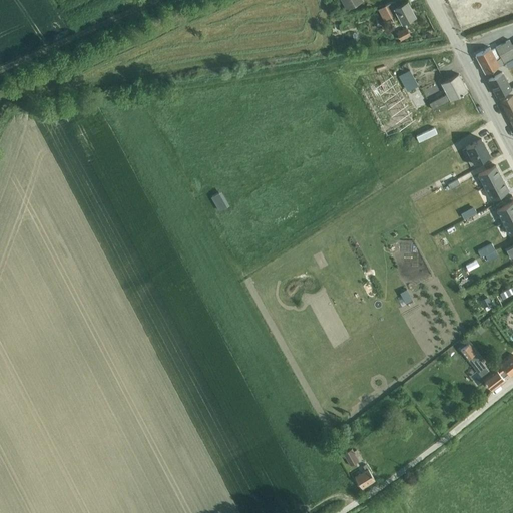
[(340,0),(346,11),(363,1),(362,0),(340,0)]
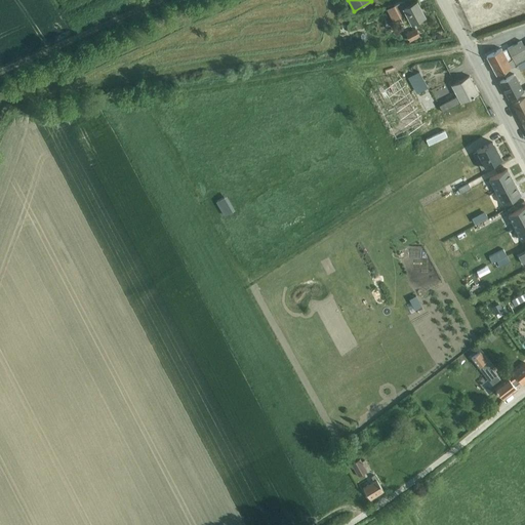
[(425,17),(416,2),(407,6),(404,0),(394,6),(400,17),(406,14),(411,25),(414,23),(415,24),(419,22),(418,21),(425,17)]
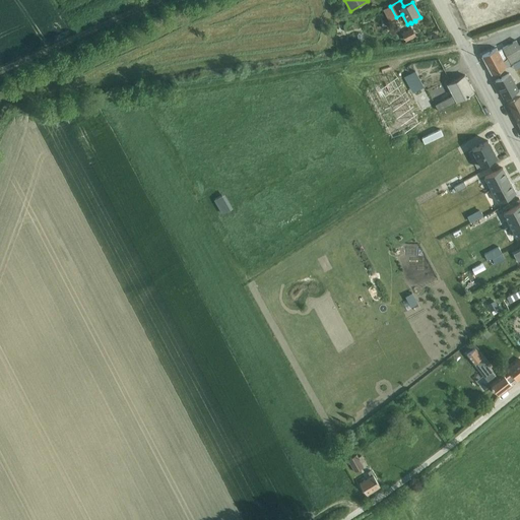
[(471,7),(474,15),(495,9),(493,1),(471,7)]
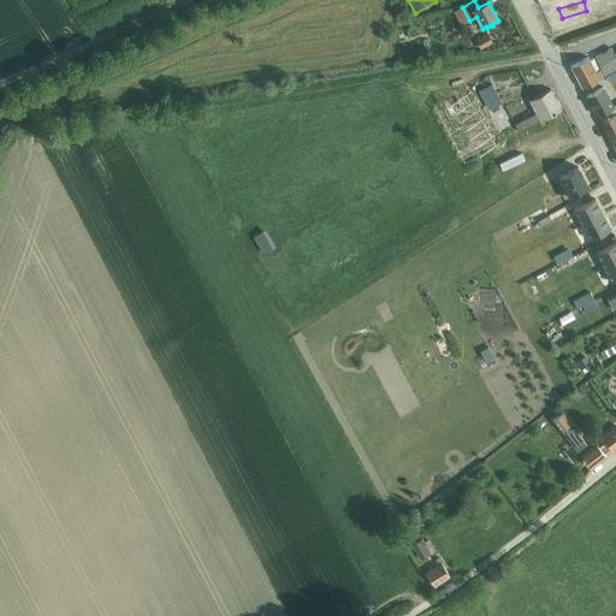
[(489,34),(477,39),(481,48),(493,42),(489,34)]
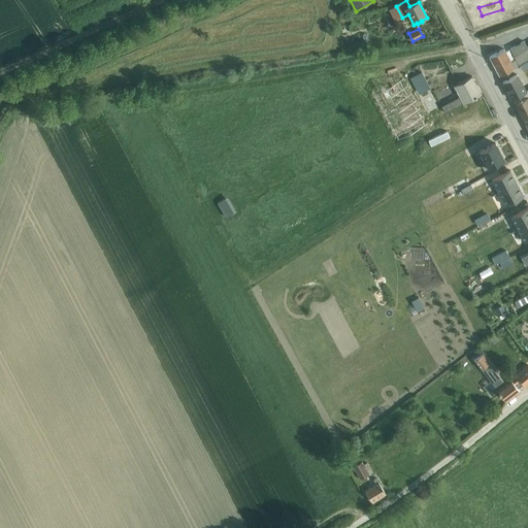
[(527,58),(527,44),(527,45),(524,40),(509,48),(510,50),(506,52),(504,48),(490,57),(499,75),(518,65),(518,64),(527,58)]
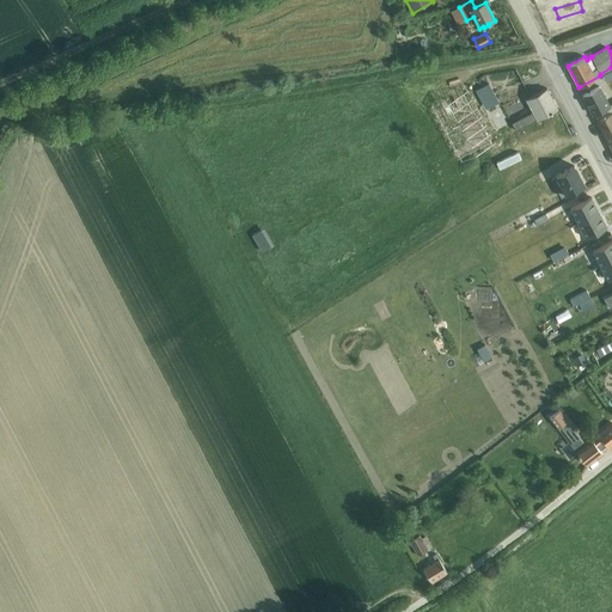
[(489,84),(477,90),(487,108),(499,102),(489,84)]
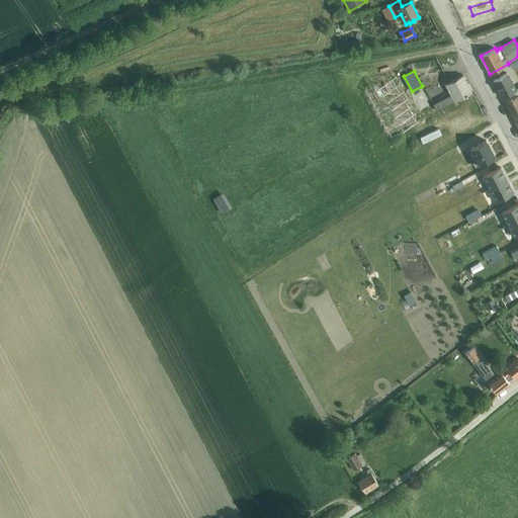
[(502,97),(516,90),(508,73),(494,80),(502,97)]
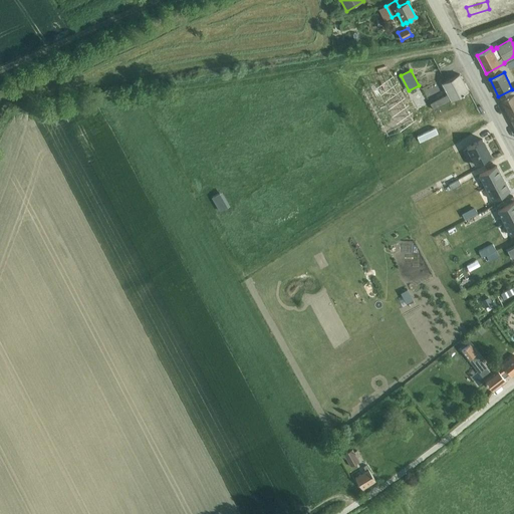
[(448,94),(430,103),(434,109),(469,91),(460,74),(442,83),(448,94)]
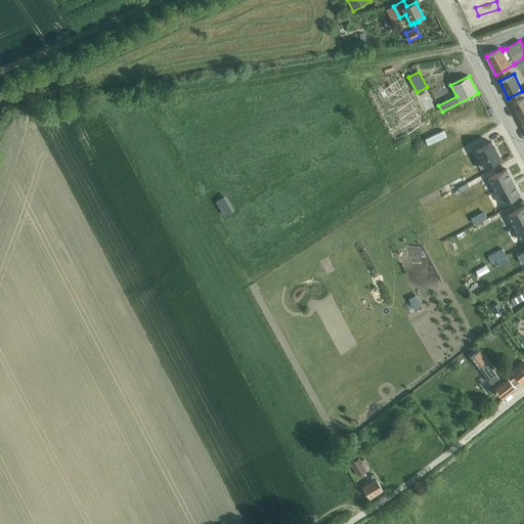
[(523,94),(523,95),(511,103),(521,123),(523,122),(523,90),(522,91),(523,94)]
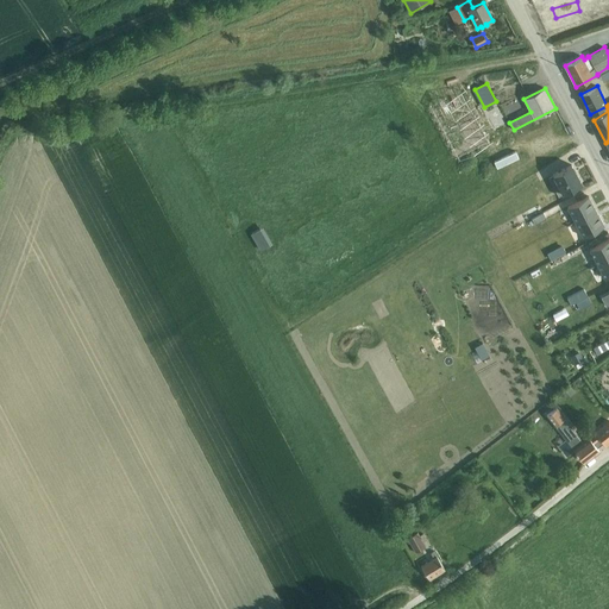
[(608,110),(607,106),(590,114),(594,120),(608,111),(608,110)]
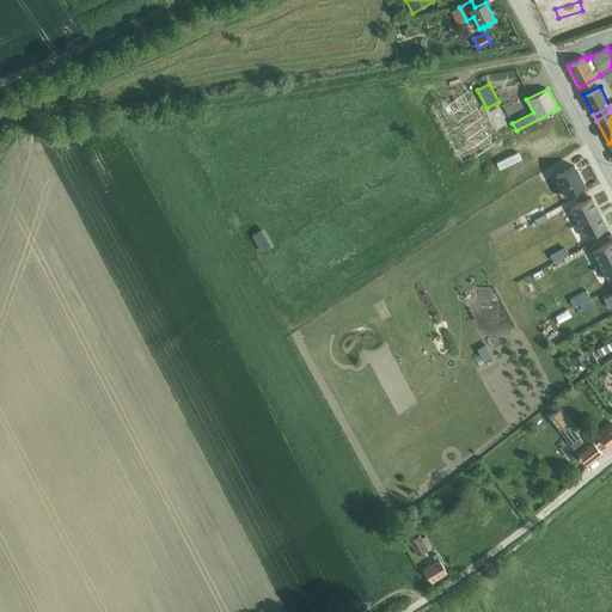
[(484,130),(489,145),(514,135),(509,121),(484,130)]
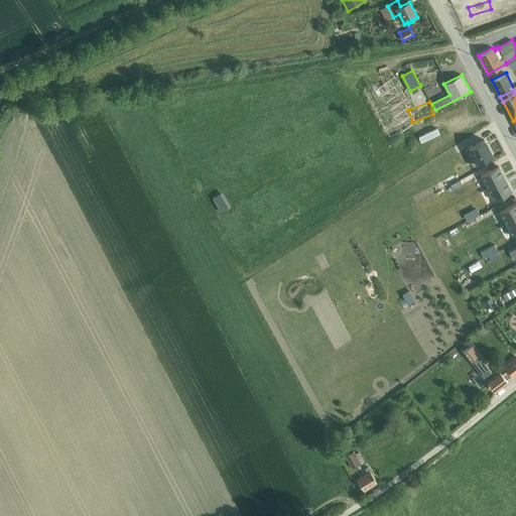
[(485,139),(465,150),(474,166),(493,155),(485,139)]
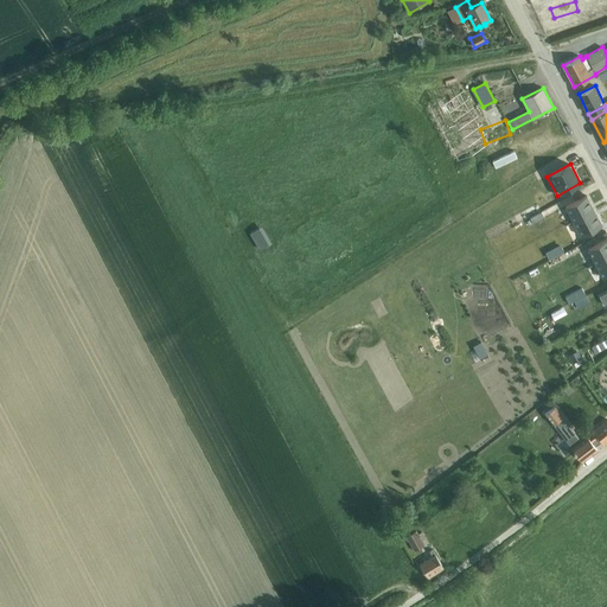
[(574,222),(594,210),(587,196),(566,206),(574,222)]
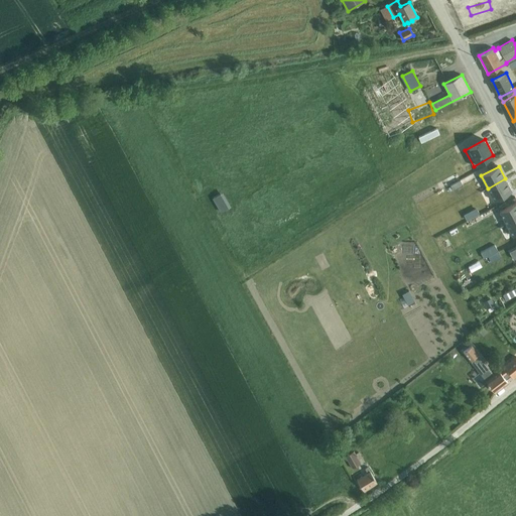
[(464,184),(474,179),(471,174),(462,179),(464,184)]
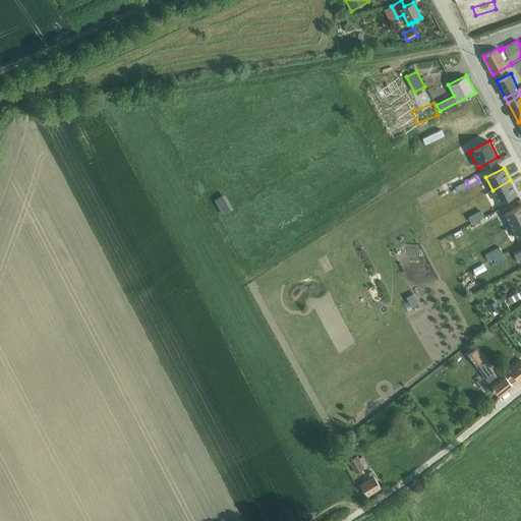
[(510,180),(493,190),(499,203),(517,193),(510,180)]
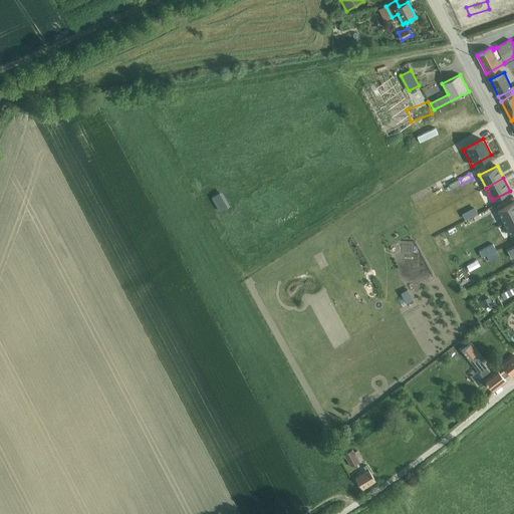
[(458,180),(449,185),(452,190),(461,185),(458,180)]
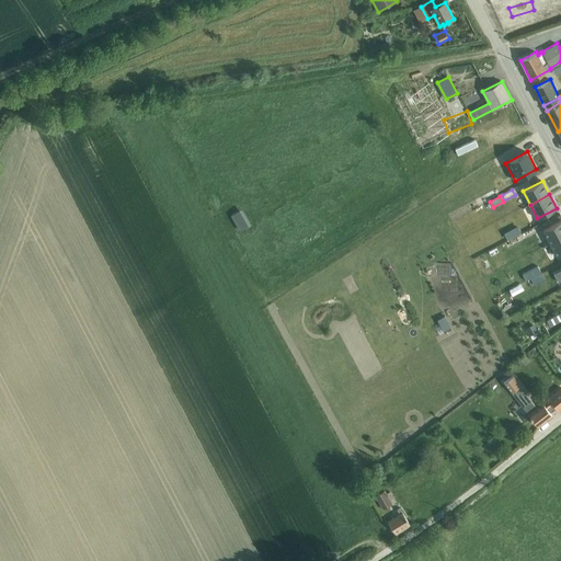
[(242,208),(230,216),(240,231),(251,225),(242,208)]
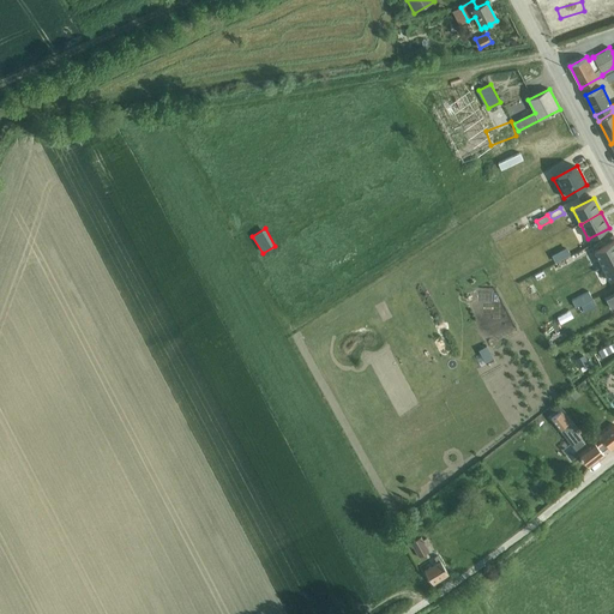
[(613,241),(594,251),(602,266),(613,259),(613,241)]
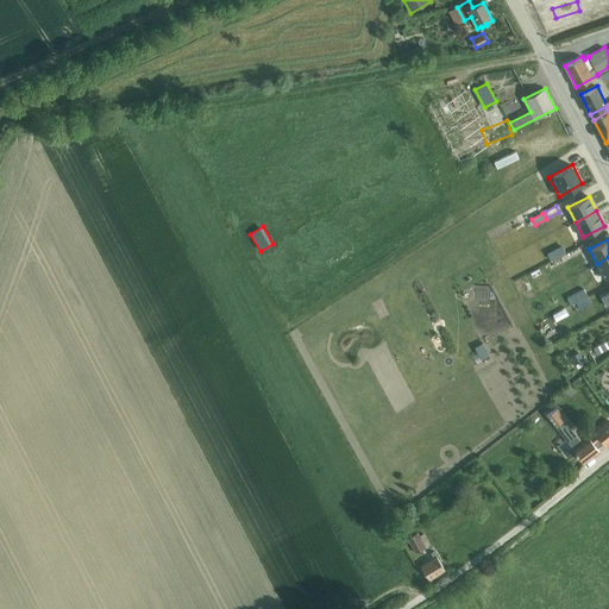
[(566,253),(563,245),(547,253),(552,261),(566,253)]
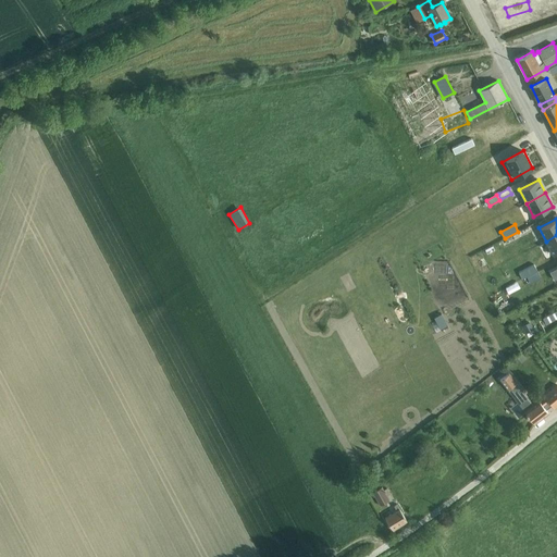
[(556,235),(546,242),(553,255),(556,252),(556,235)]
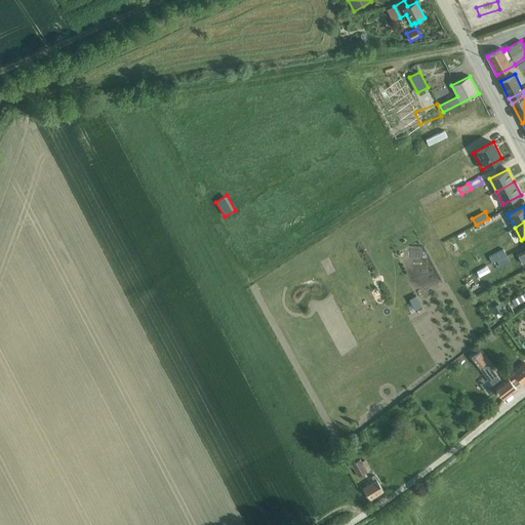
[(507,255),(503,249),(489,256),(492,264),(496,260),(507,255)]
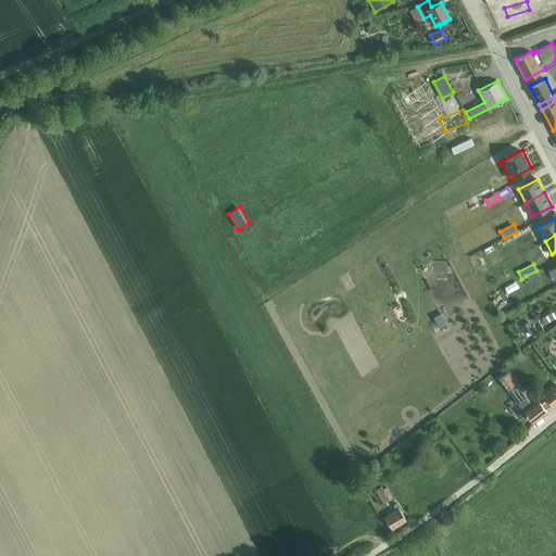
[(536,270),(526,276),(529,282),(540,277),(536,270)]
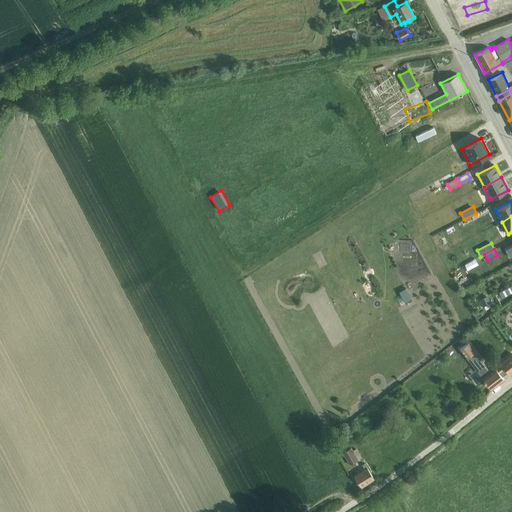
[(511,284),(499,291),(502,297),(511,291),(511,284)]
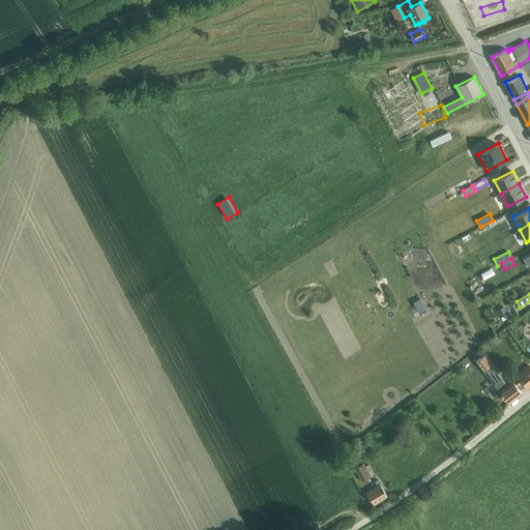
[(420,297),(414,301),(419,313),(427,310),(420,297)]
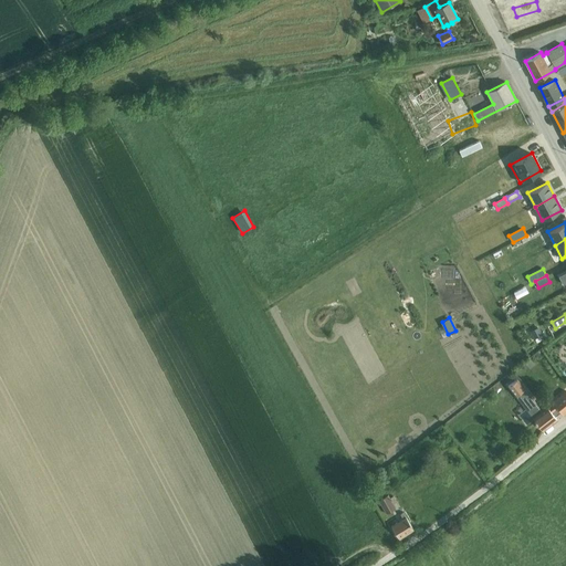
[(538,327),(531,331),(534,338),(543,334),(538,327)]
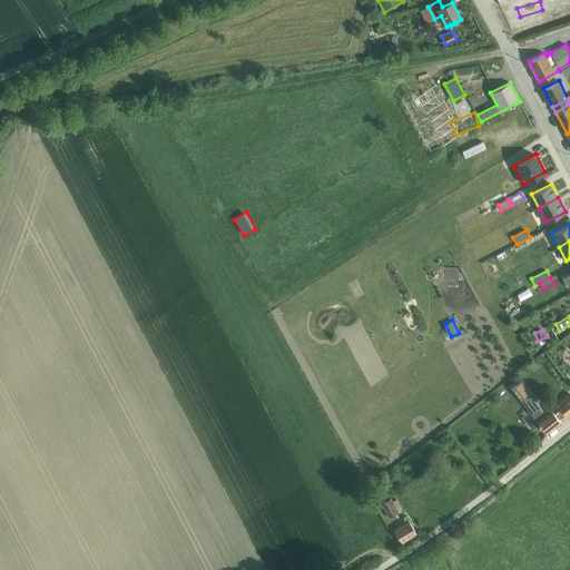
[(534,362),(527,369),(530,373),(539,366),(534,362)]
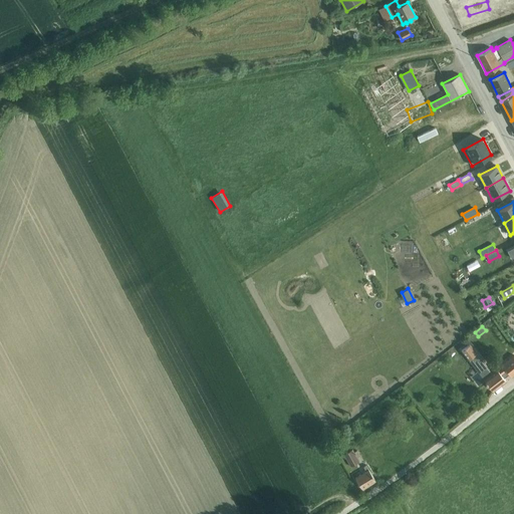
[(470,343),(461,350),(468,359),(469,359),(486,382),(487,383),(493,391),(506,380),(501,373),(505,369),(506,370),(512,376),(513,373),(513,354),(502,364),(503,364),(497,369),(497,368),(492,372),(470,343)]
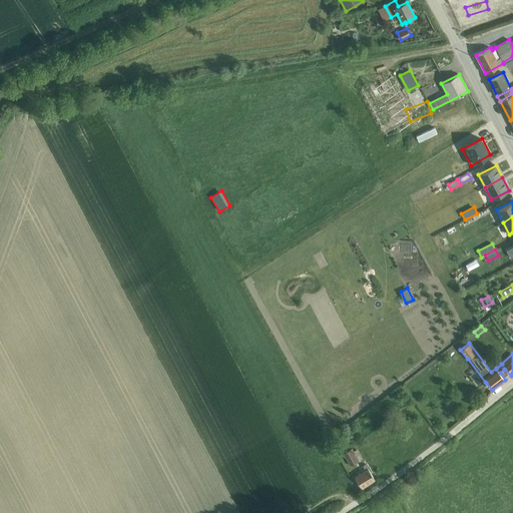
[(352,448),(343,453),(350,466),(363,459),(357,449),(354,451),(352,448)]
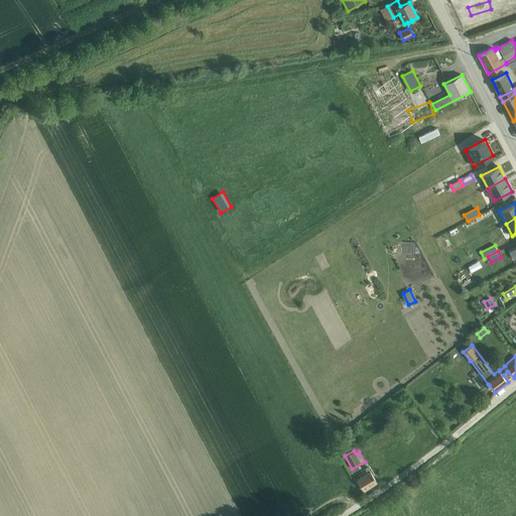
[(368,472),(357,479),(364,491),(377,483),(368,467),(365,468),(368,472)]
